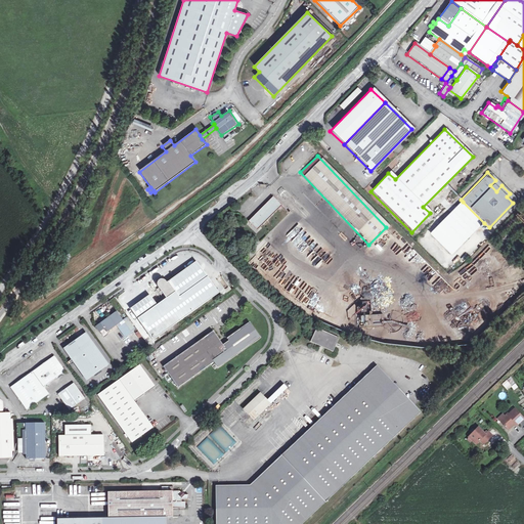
[(496,191),(501,185),(495,180),(490,185),(496,191)]
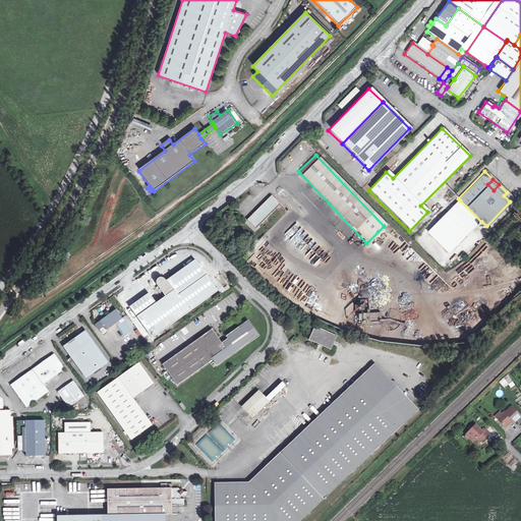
[(504,195),(510,201),(513,198),(507,192),(504,195)]
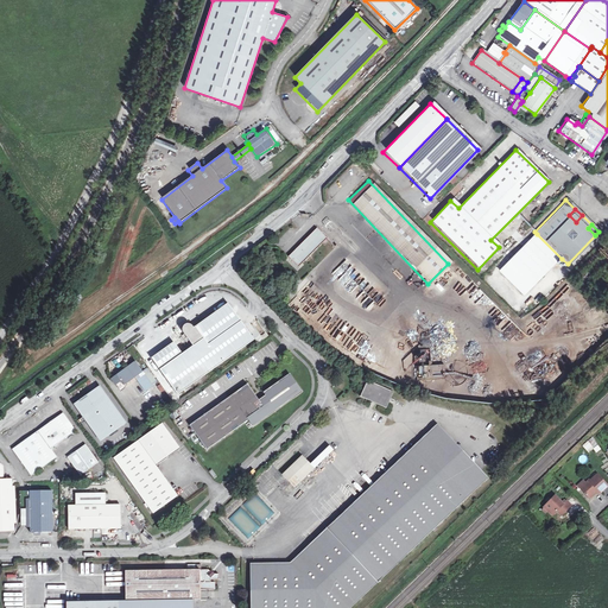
[(312,228),(284,255),(293,266),(322,238),(312,228)]
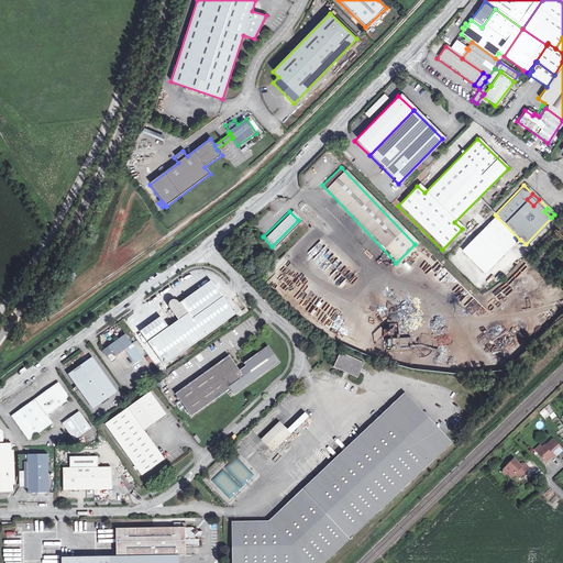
[(520,240),(497,217),(463,251),(487,274),(520,240)]
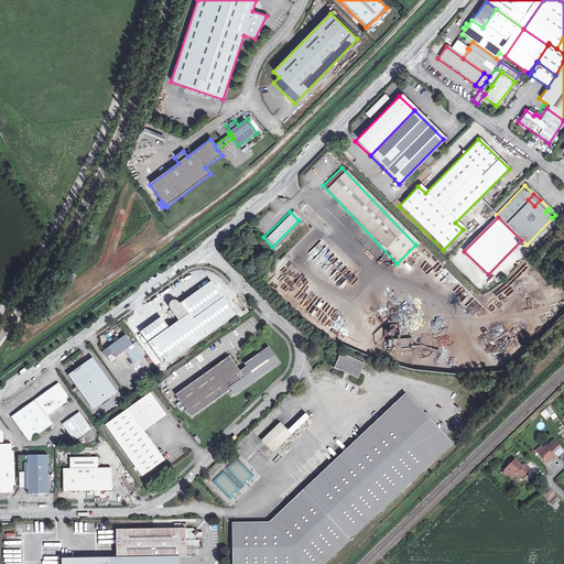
[(404,264),(409,270),(415,264),(411,259),(404,264)]
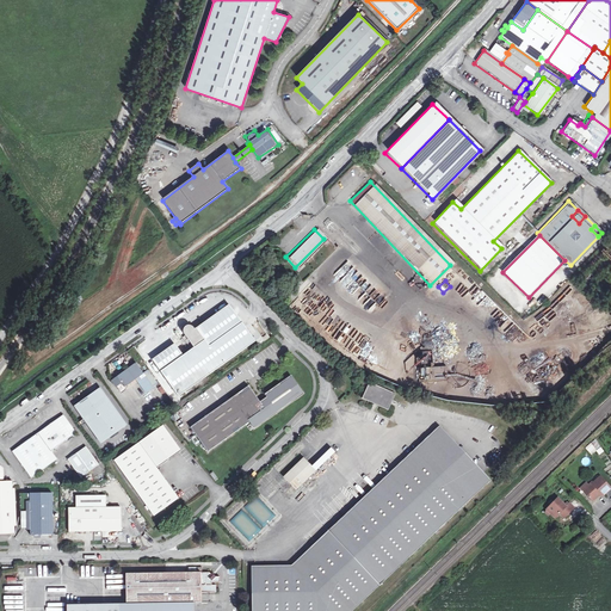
[(483,291),(474,298),(477,304),(487,296),(483,291)]
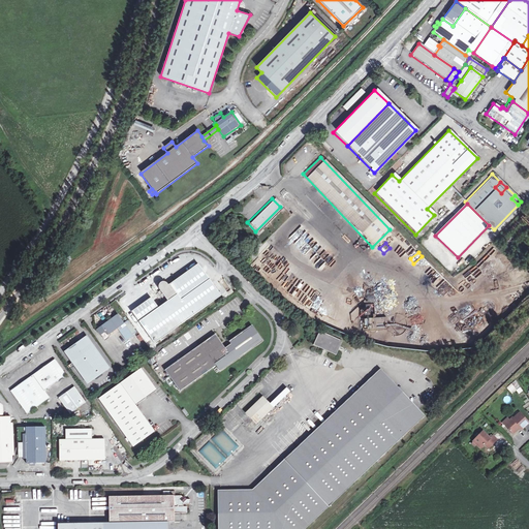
[(165,284),(158,289),(156,291),(163,302),(156,307),(149,297),(129,311),(152,343),(219,294),(195,263),(165,284)]
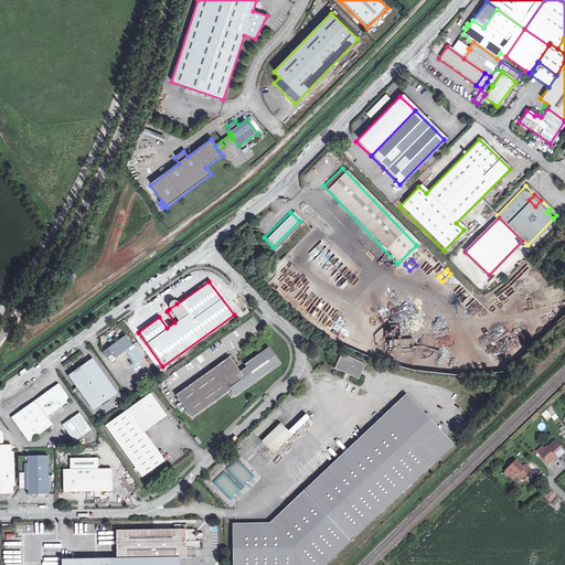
[(124,350),(130,345),(123,336),(102,351),(110,364),(116,360),(114,358),(124,350)]
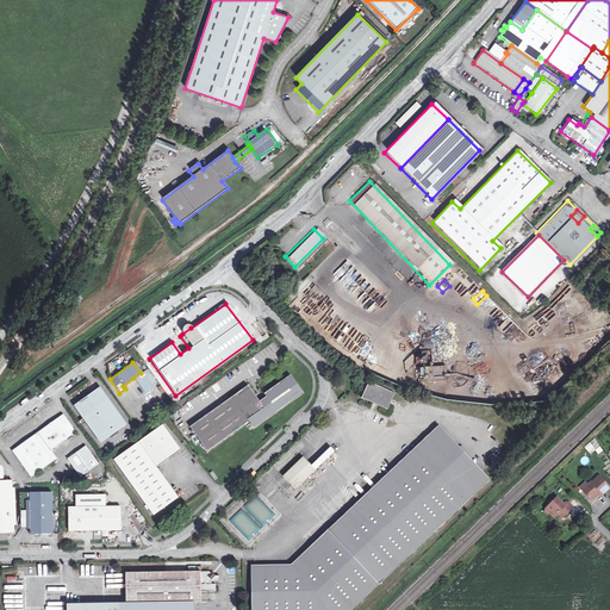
[(425,377),(425,381),(446,380),(444,375),(446,375),(446,367),(434,367),(434,363),(427,365),(427,368),(421,368),(421,377),(425,377)]
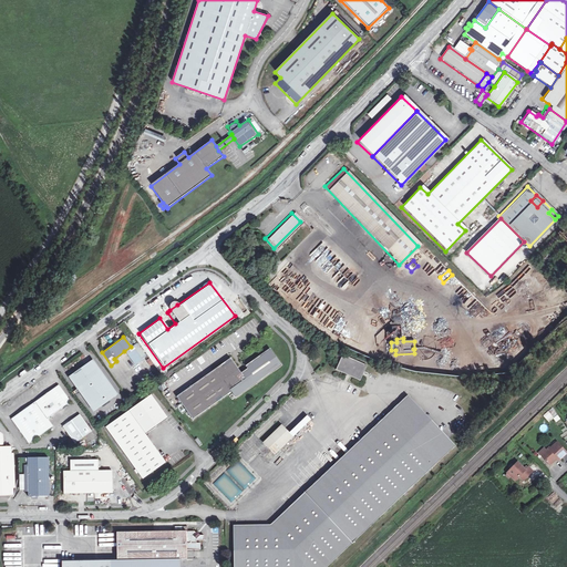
[(133,350),(126,354),(136,369),(143,363),(133,350)]
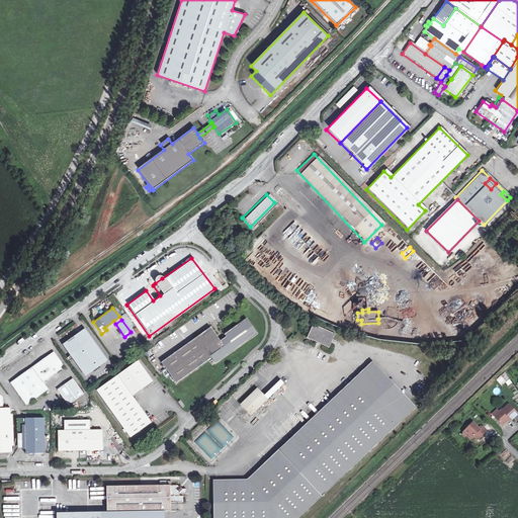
[(246,323),(245,322),(224,337),(226,339),(220,343),(207,327),(158,362),(165,371),(174,384),(210,358),(214,364),(255,335),(253,334),(255,332),(248,322),(246,323)]
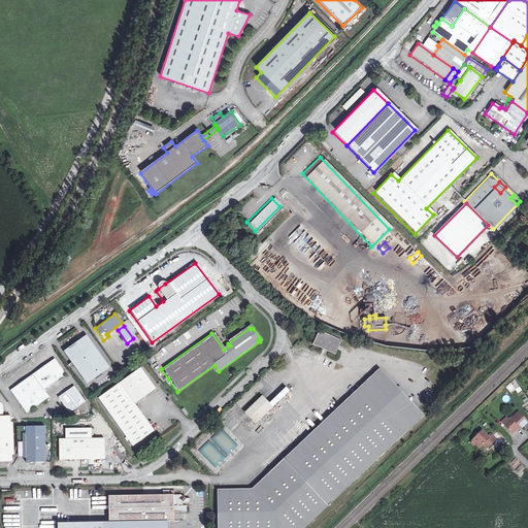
[(338,341),(317,331),(309,345),(331,356),(338,341)]
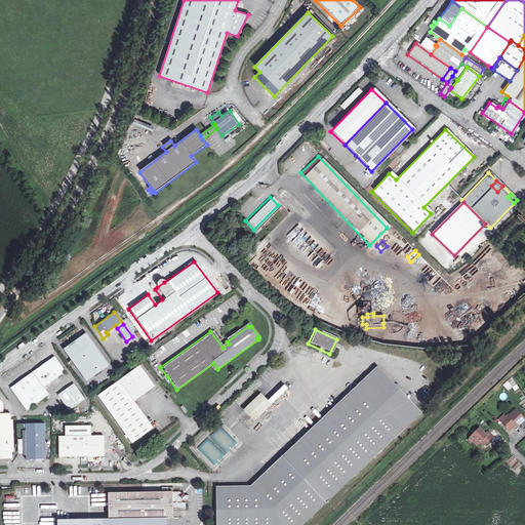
[(62,349),(85,380),(106,366),(83,334),(62,349)]
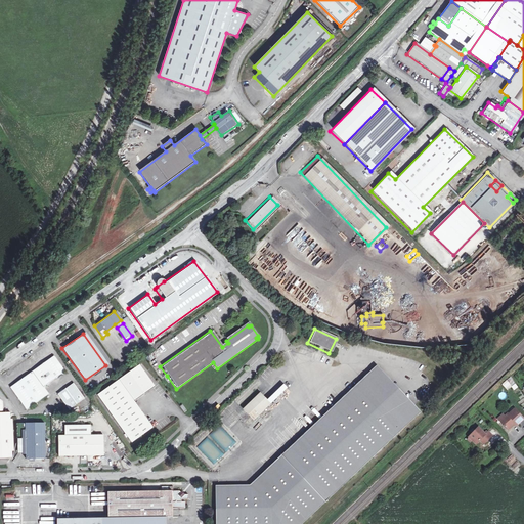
[(52,356),(9,387),(26,410),(48,395),(44,387),(63,373),(52,356)]
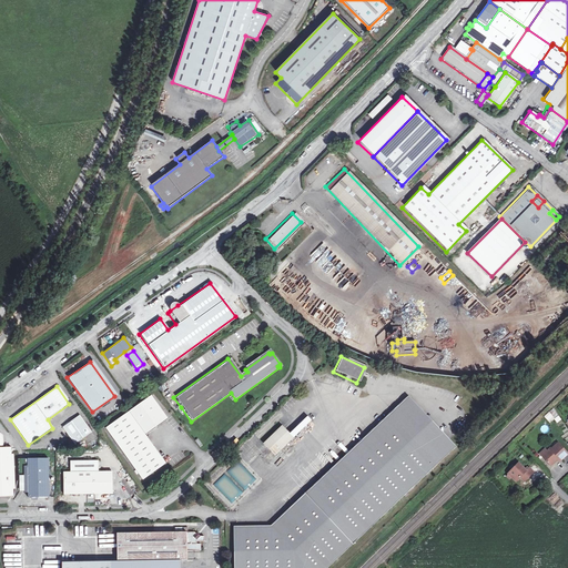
[(407,395),(333,467),(327,473),(272,525),(233,526),(233,567),(328,567),(456,444),(449,437),(407,395)]
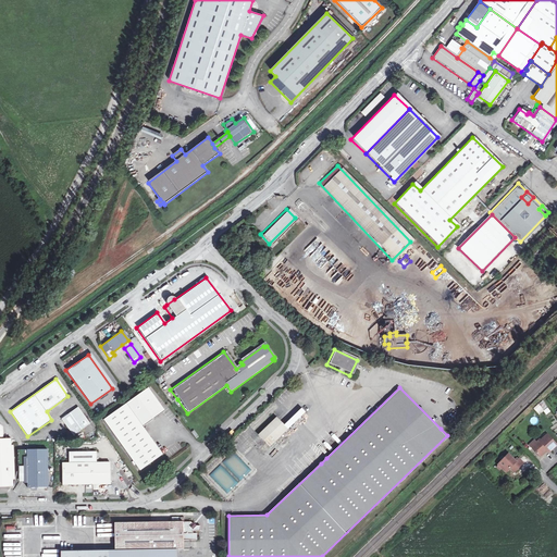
[(164,411),(148,388),(102,421),(139,470),(161,454),(141,428),(164,411)]
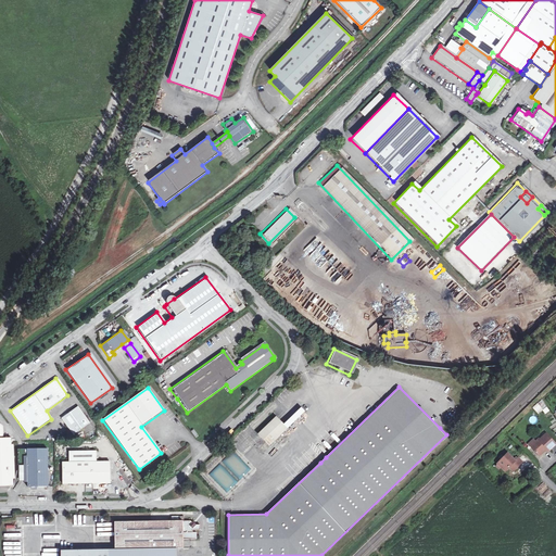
[(542,411),(545,414),(550,411),(541,400),(532,407),(538,414),(542,411)]
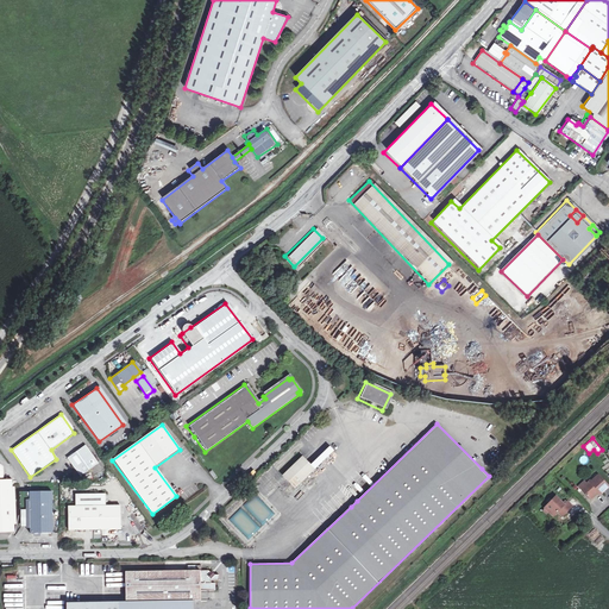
[(96,463),(83,445),(66,458),(79,476),(96,463)]
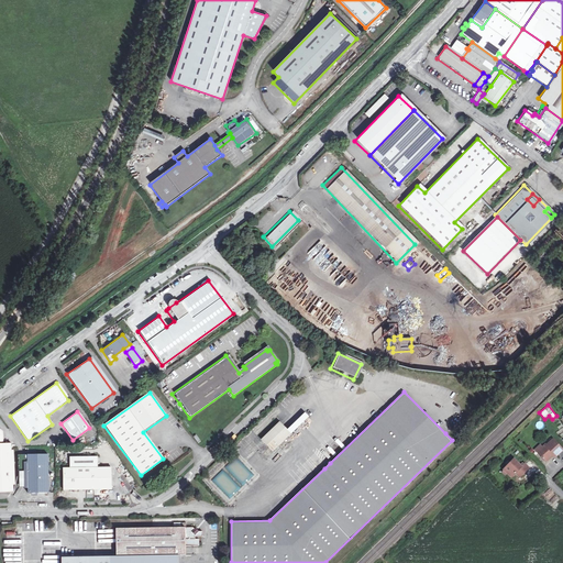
[(265,449),(268,452),(305,417),(300,414),(284,429),(285,430),(285,431),(284,431),(265,449)]
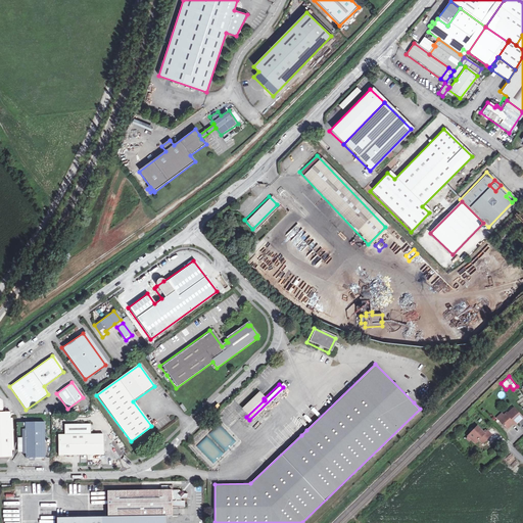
[(239,409),(246,417),(264,400),(255,392),(239,409)]
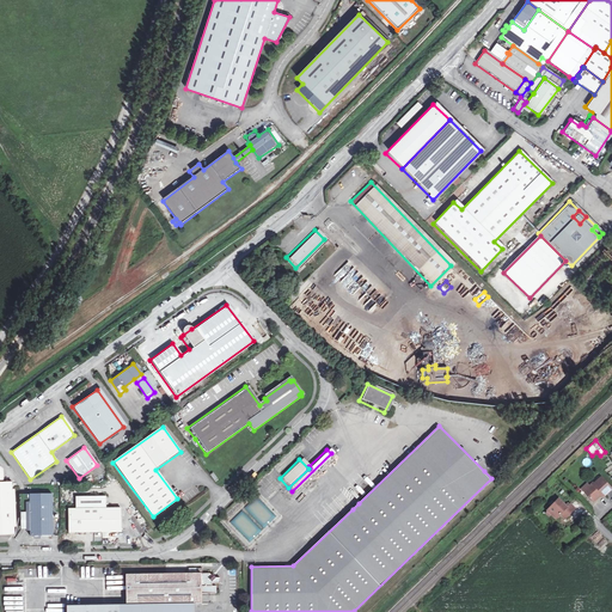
[(0,501),(12,501),(11,489),(8,489),(8,481),(1,482),(0,471),(0,470),(0,501)]
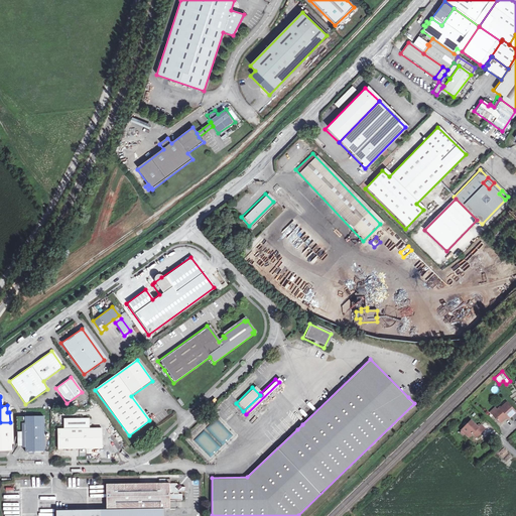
[(499,408),(492,415),(499,423),(506,416),(508,417),(514,411),(507,403),(500,410),(499,408)]
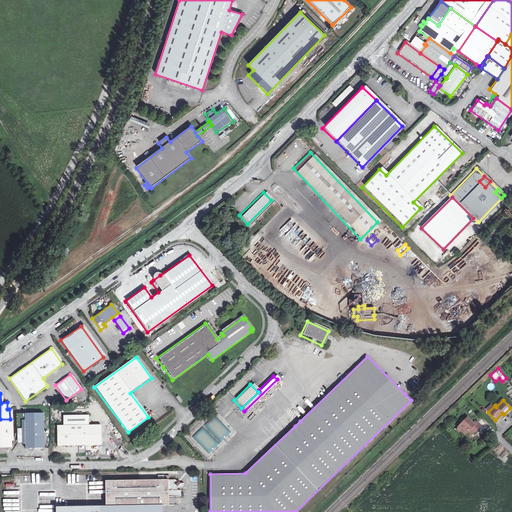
[(262,407),(256,401),(250,406),(257,412),(262,407)]
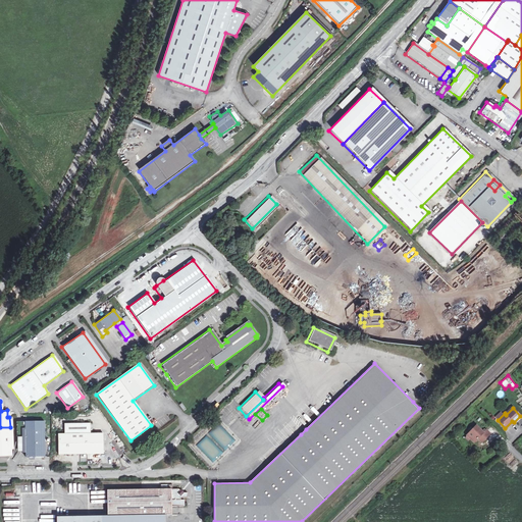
[(25,453),(25,457),(46,457),(45,421),(25,422),(27,437),(22,437),(23,453),(25,453)]
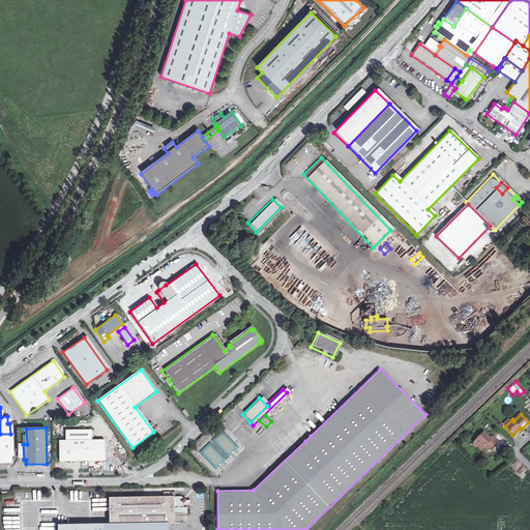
[(64,430),(64,440),(58,440),(58,462),(104,461),(104,439),(91,440),(91,430),(64,430)]
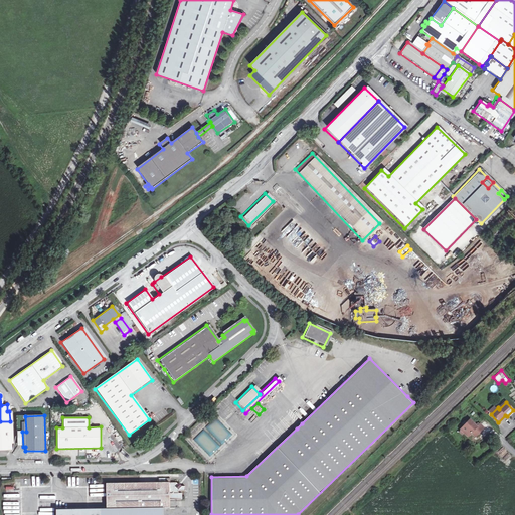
[(227,439),(231,435),(216,419),(207,430),(220,443),(225,438),(227,439)]
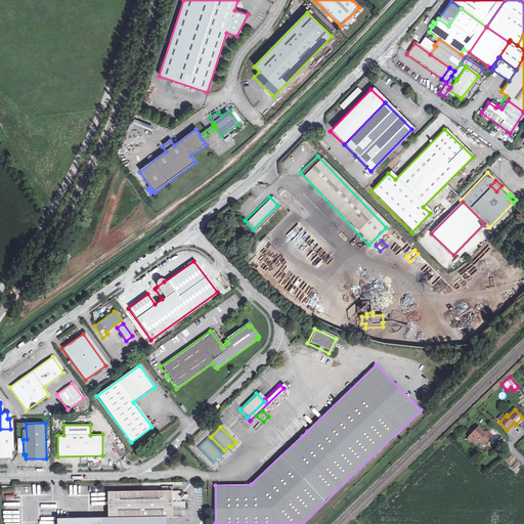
[(0,429),(0,457),(8,457),(8,450),(10,450),(10,429),(0,429)]
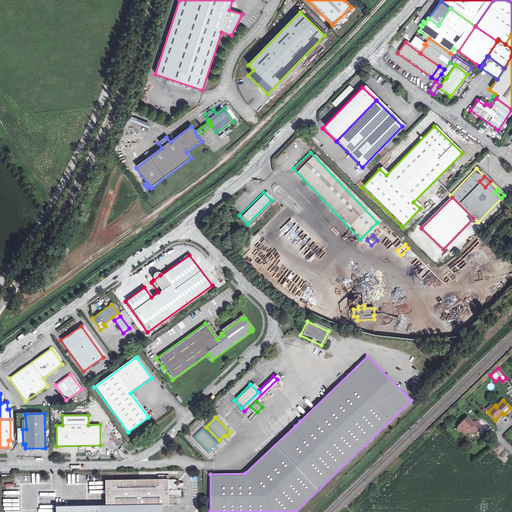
[(469,431),(473,434),(479,428),(475,424),(472,427),(466,421),(457,429),(460,433),(464,436),(467,433),(469,431)]
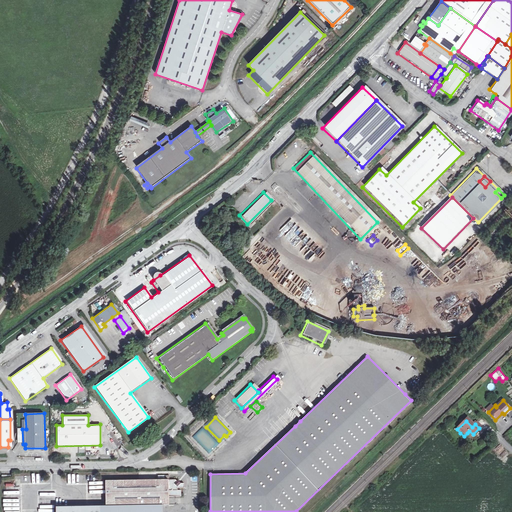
[(103,481),(104,507),(160,506),(167,506),(167,497),(179,496),(179,490),(176,490),(176,488),(182,488),(182,483),(178,483),(176,480),(174,482),(173,480),(103,481)]
